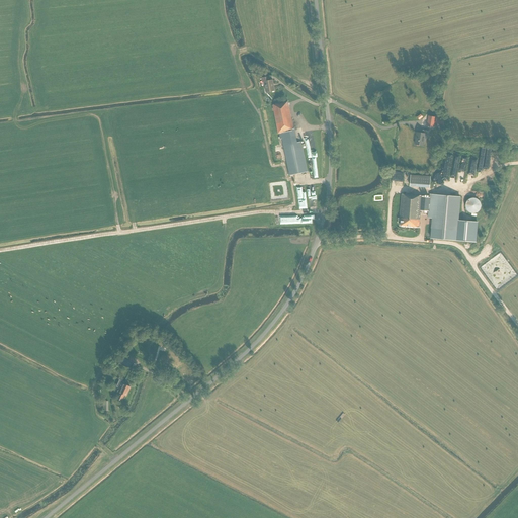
[(268,80),(268,77),(262,78),(262,82),(264,81),(266,92),(274,90),(272,80),(268,80)]
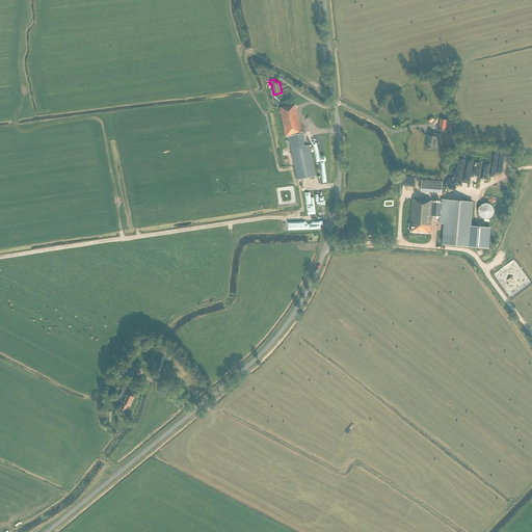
[(297,111),(296,105),(281,108),(286,137),(287,136),(288,142),(291,142),(292,149),(298,180),(315,176),(309,145),(306,147),(302,132),(297,111)]
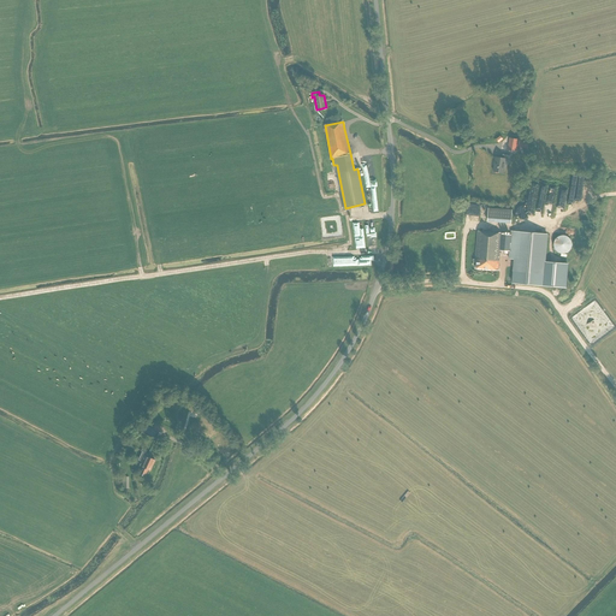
[(516,152),(517,140),(510,138),(508,150),(516,152)]
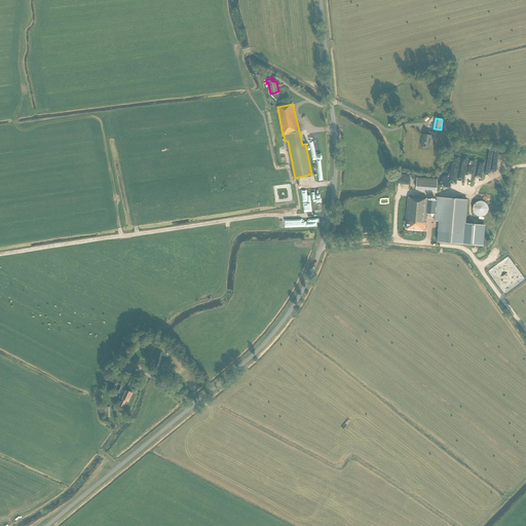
[(435,140),(437,133),(429,132),(428,135),(423,135),(422,139),(423,139),(421,147),(430,148),(431,140),(435,140)]
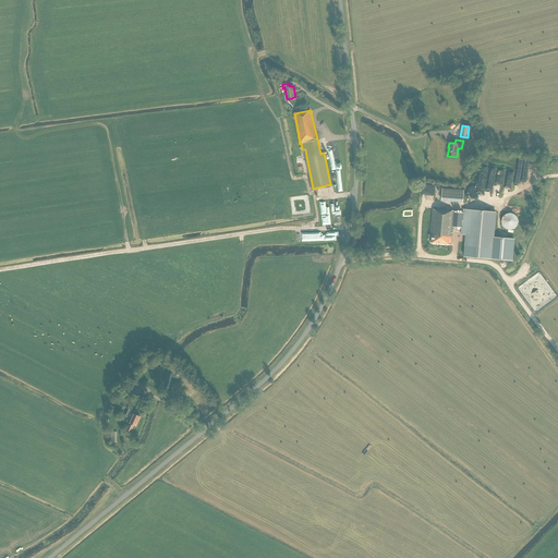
[(463,203),(464,190),(443,189),(441,201),(463,203)]
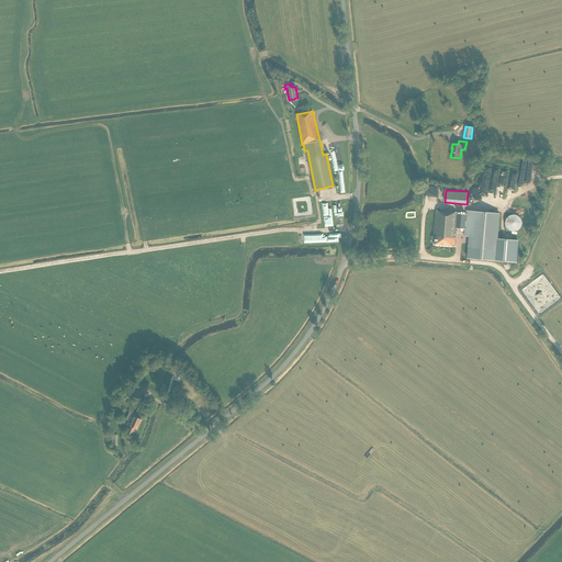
[(465,258),(514,262),(516,240),(496,239),(498,214),(467,211),(465,214),(457,214),(457,213),(436,211),(434,236),(435,237),(435,245),(454,246),(456,228),(464,229),(464,236),(468,237),(465,258)]
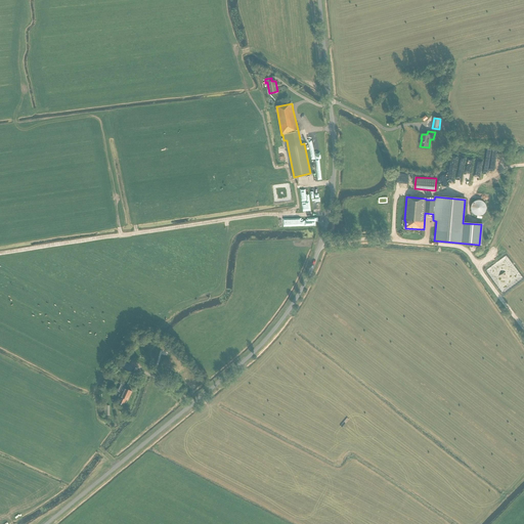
[(479,216),(481,216),(483,215),(484,214),(485,212),(486,210),(486,208),(486,206),(485,204),(484,203),(482,202),(480,201),(478,201),(476,201),(474,202),(472,204),(471,205),(471,207),(471,209),(471,211),(472,213),(474,214),(475,215),(477,216),(479,216)]
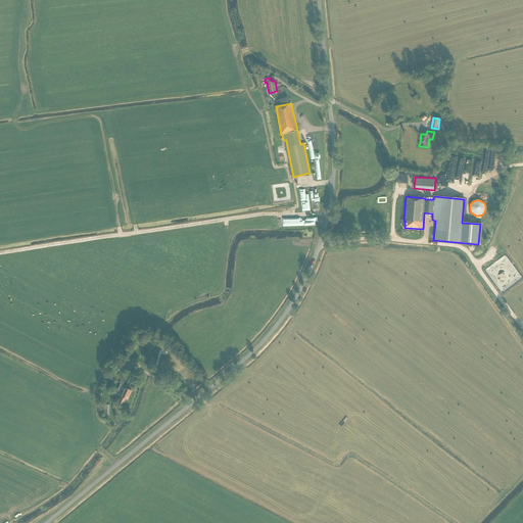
[(123,387),(117,396),(120,397),(117,401),(123,403),(125,398),(127,399),(132,390),(125,387),(124,387),(123,387)]
